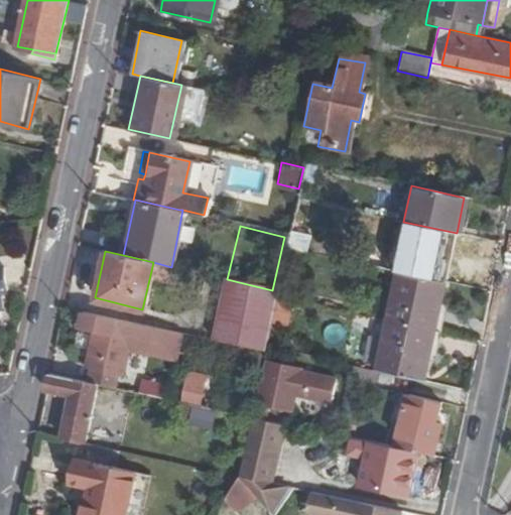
[(0,305),(4,305),(2,289),(8,288),(5,265),(0,265),(0,305)]
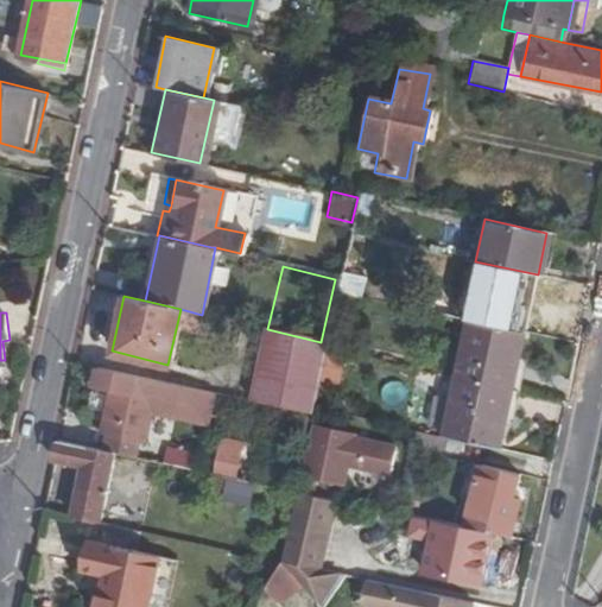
[(511,364),(517,333),(464,321),(452,379),(509,392),(515,365),(511,364)]
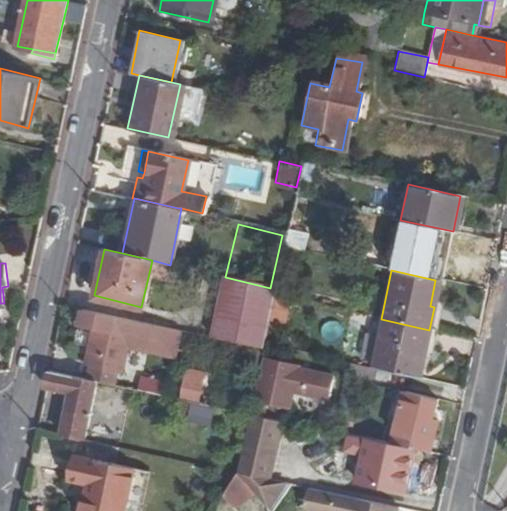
[(270,288),(225,277),(210,339),(256,349),(270,288)]
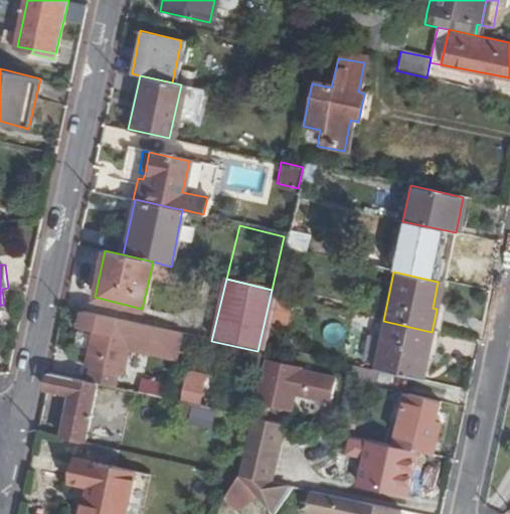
[(178,333),(81,311),(77,327),(93,331),(85,366),(89,367),(116,373),(120,374),(125,349),(172,360),(178,333)]
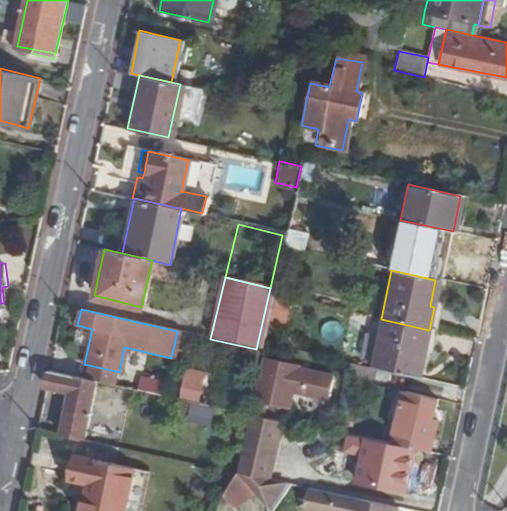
[(381,319),(371,368),(374,369),(415,378),(421,350),(424,350),(429,330),(381,319)]
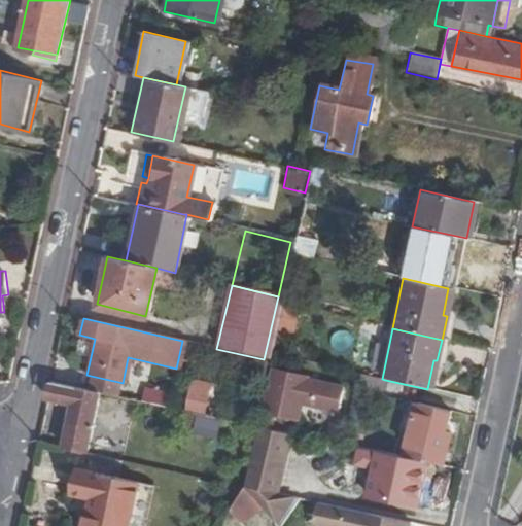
[(304,376),(267,369),(256,414),(294,422),(298,405),(335,412),(340,387),(303,380),(304,376)]
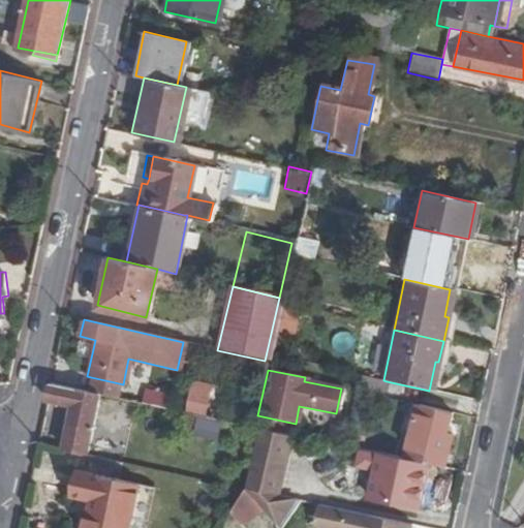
[(119,383),(91,377),(88,392),(99,395),(116,398),(119,383)]
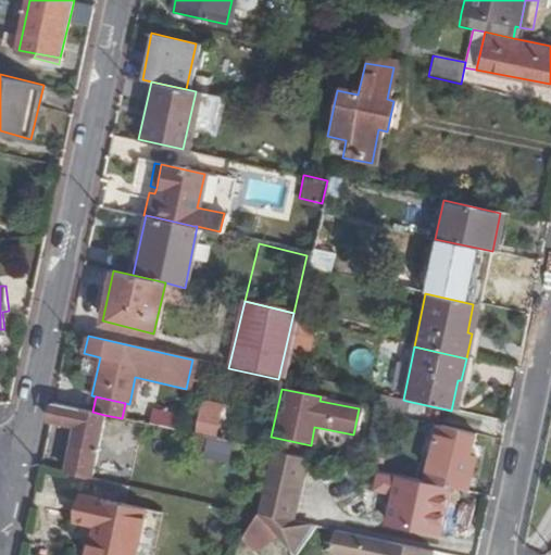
[(75,427),(64,471),(90,477),(104,415),(92,412),(50,403),(46,423),(75,427)]
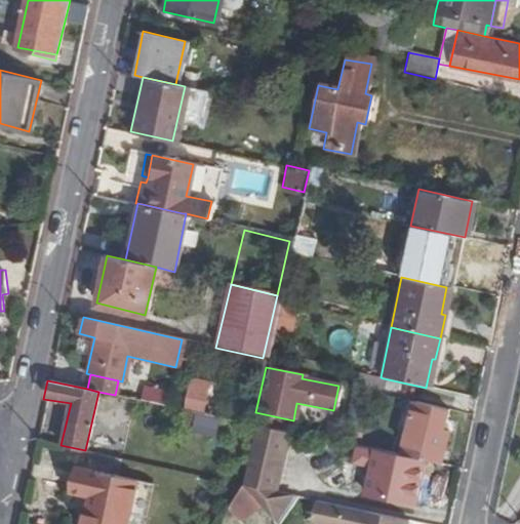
[(143,386),(140,400),(161,405),(164,391),(143,386)]
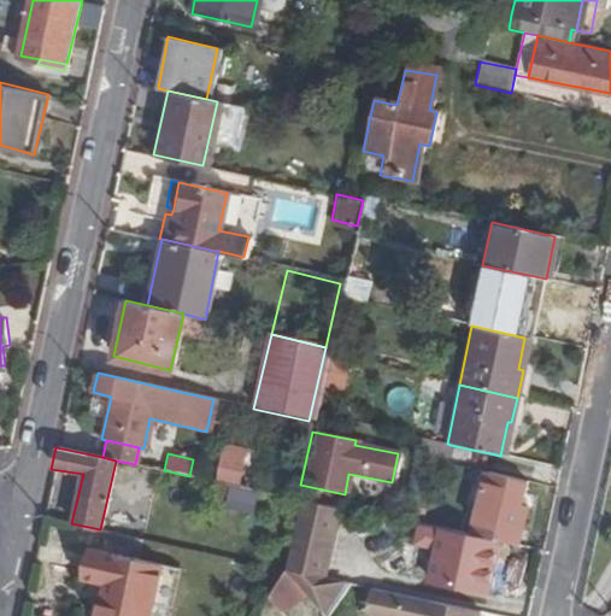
[(223,455),(217,476),(238,480),(242,459),(223,455)]
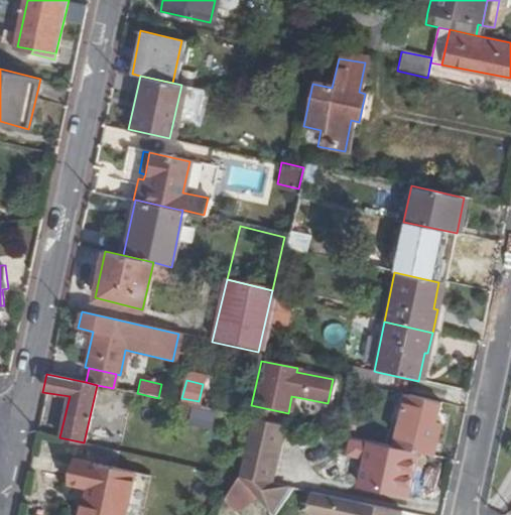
[(403,392),(391,447),(432,457),(439,420),(436,419),(439,400),(403,392)]
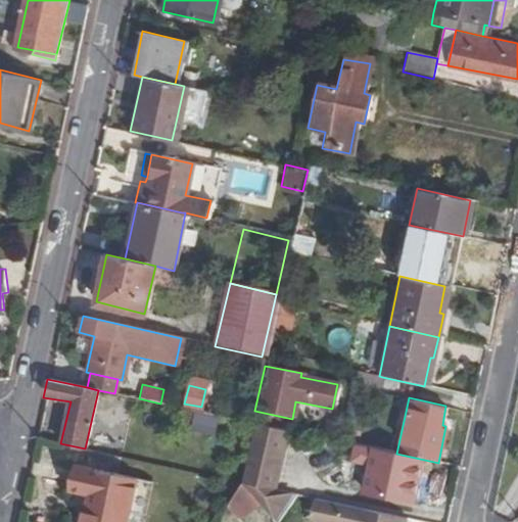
[(193,408),(189,427),(213,432),(218,414),(193,408)]
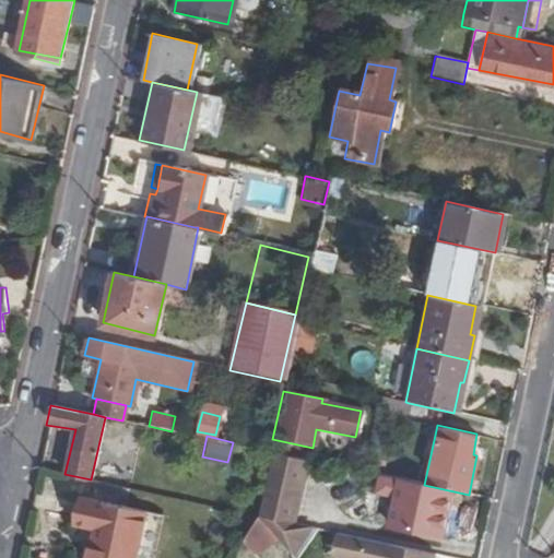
[(304,460),(270,452),(266,472),(261,491),(258,506),(256,515),(274,536),(283,546),(293,557),(294,557),(305,538),(307,525),(291,522),(304,460)]
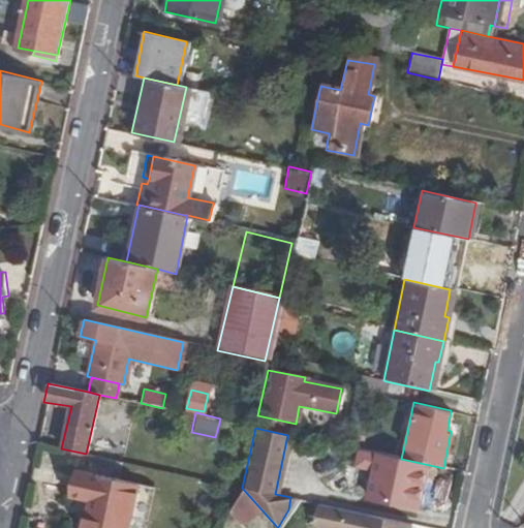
[(124,527),(134,482),(70,468),(64,494),(86,499),(79,527),(124,527)]
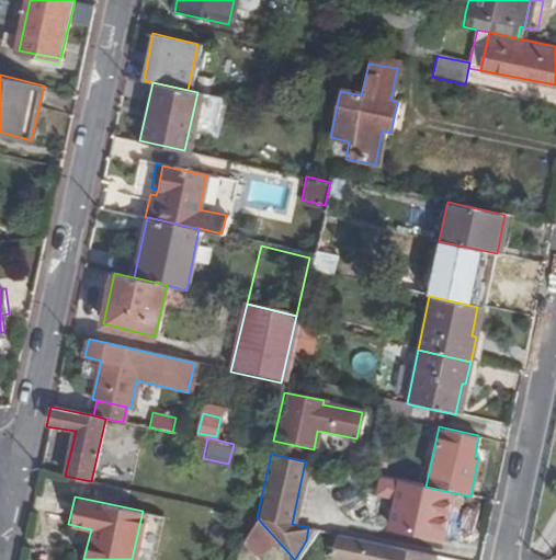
[(257,557),(275,538),(257,517),(242,540),(248,547),(257,557)]
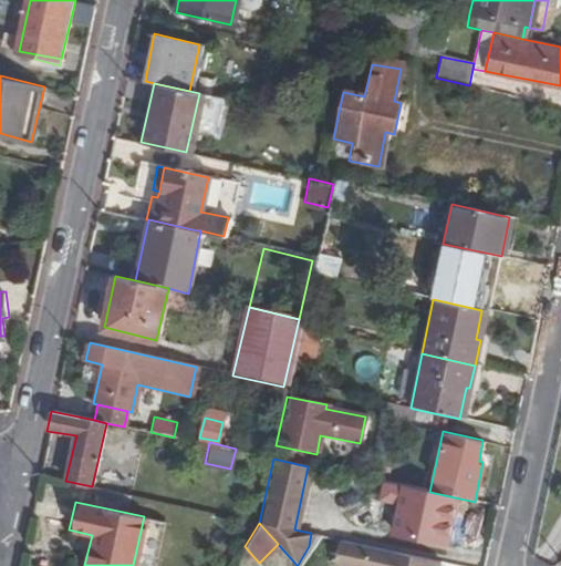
[(361,565),(366,546),(338,539),(332,562),(350,565),(361,565)]
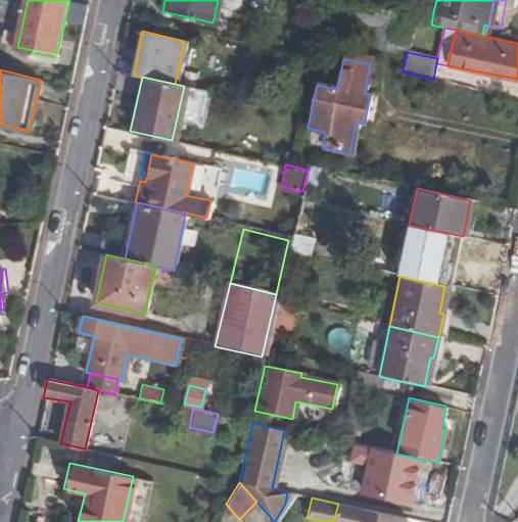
[(403,521),(404,518),(338,504),(333,521),(403,521)]
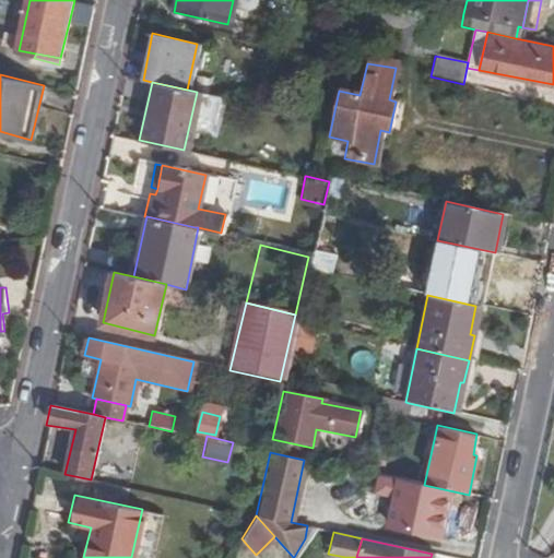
[(257,557),(258,557),(256,555),(247,545),(238,554),(242,557),(257,557)]
